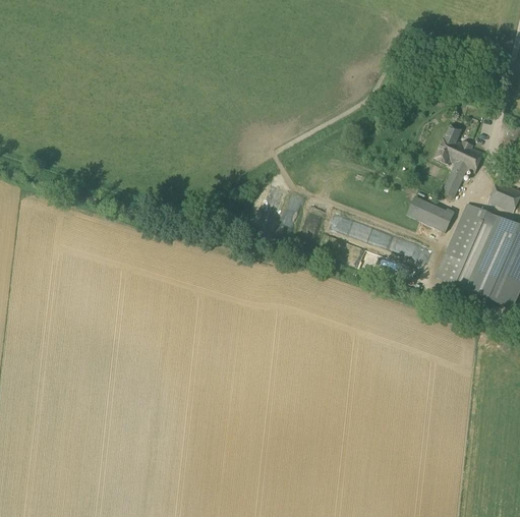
[(467,104),(476,106),(477,98),(469,96),(467,104)]
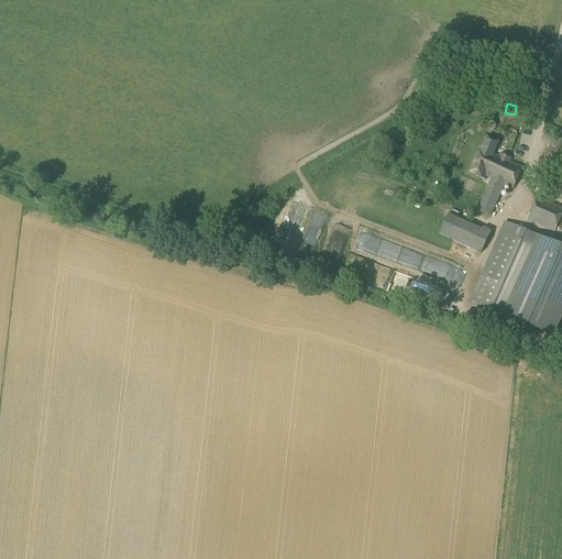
[(499,153),(493,151),(498,138),(487,133),(471,170),(485,176),(487,172),(493,174),(478,207),(491,212),(505,179),(514,183),(522,164),(510,157),(511,155),(510,151),(505,149),(500,151),(499,153)]
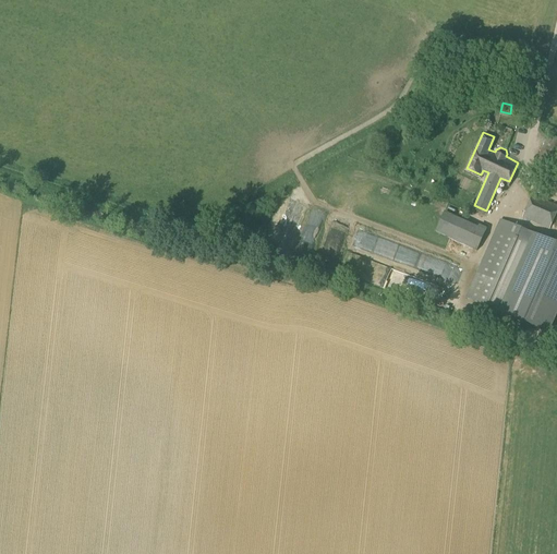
[(549,226),(556,209),(556,202),(533,191),(523,214),(549,226)]
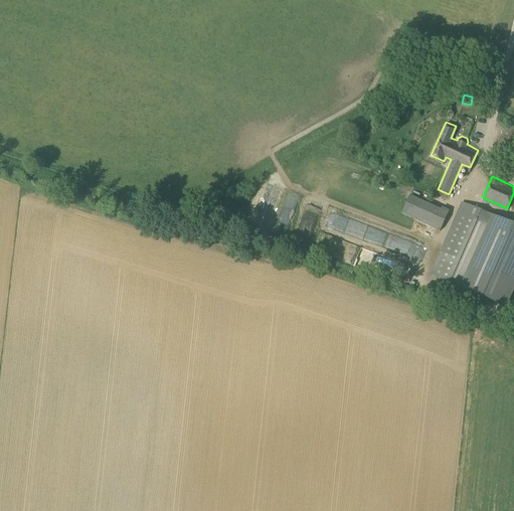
[(357,200),(364,198),(362,191),(354,194),(357,200)]
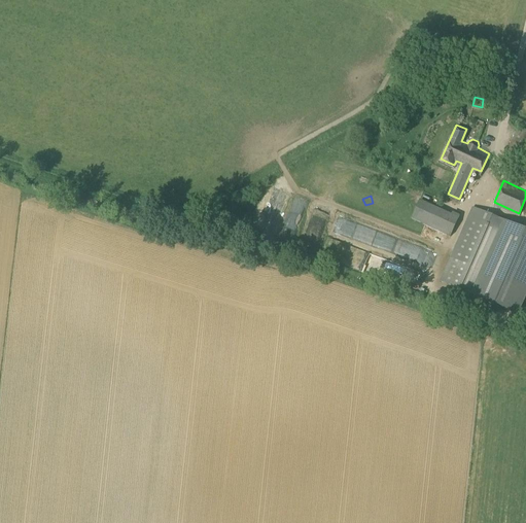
[(452,212),(420,198),(412,216),(450,234),(460,213),(453,209),(452,212)]
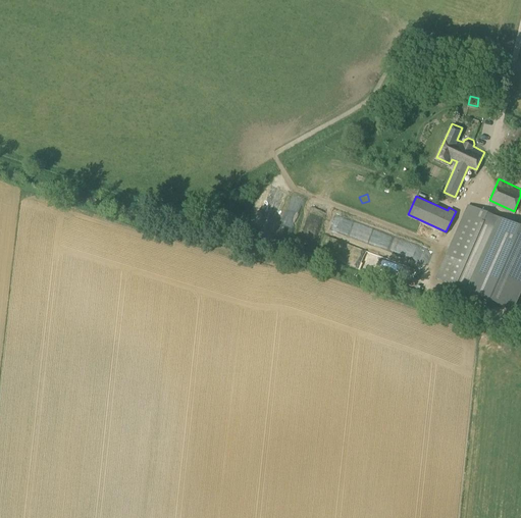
[(435,275),(474,293),(513,310),(520,292),(520,225),(507,219),(505,218),(468,202),(435,275)]
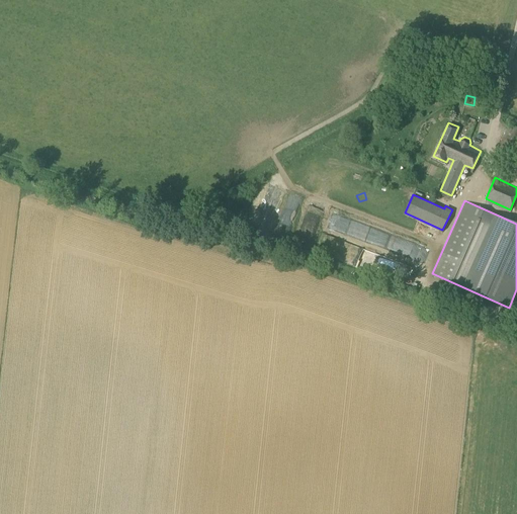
[(393,259),(391,265),(419,275),(421,269),(393,259)]
